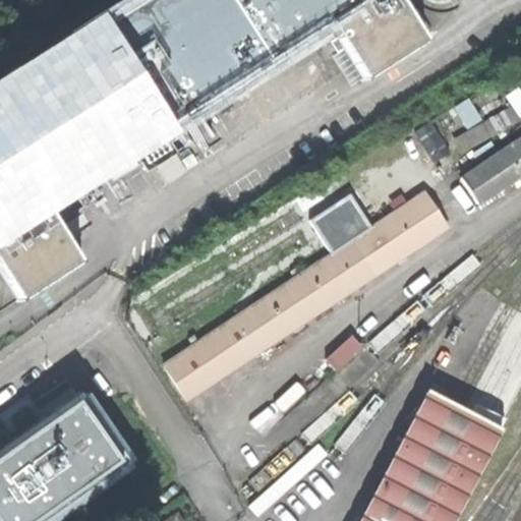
[(0,280),(16,305),(46,286),(76,267),(51,228),(39,209),(72,186),(322,27),(358,85),(391,64),(419,46),(389,0),(139,0),(0,90),(0,280)]
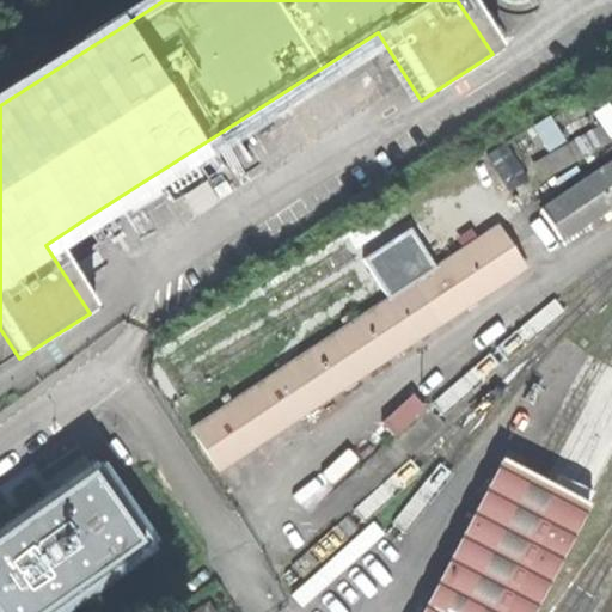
[(611,161),(534,214),(557,248),(611,212),(611,161)]
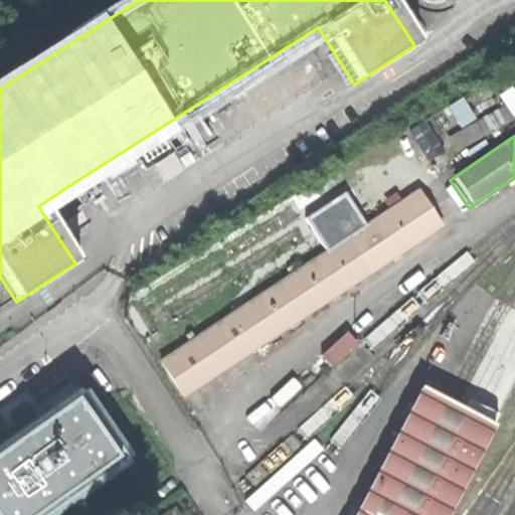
[(184,169),(172,152),(154,164),(165,182),(184,169)]
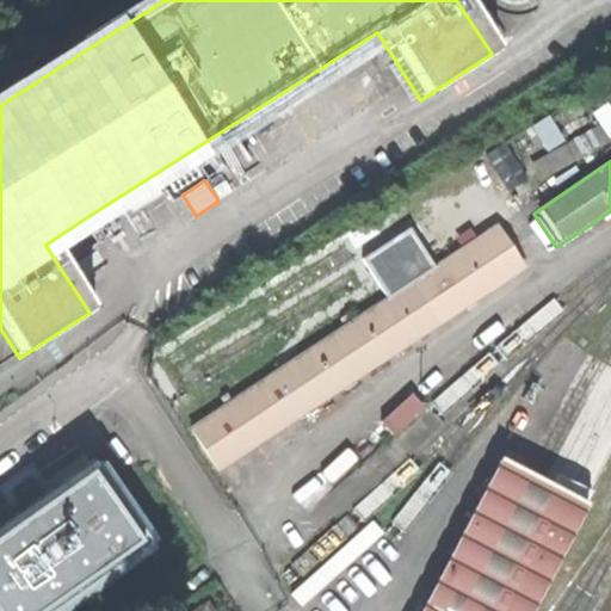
[(99,241),(85,218),(45,245),(60,267),(99,241)]
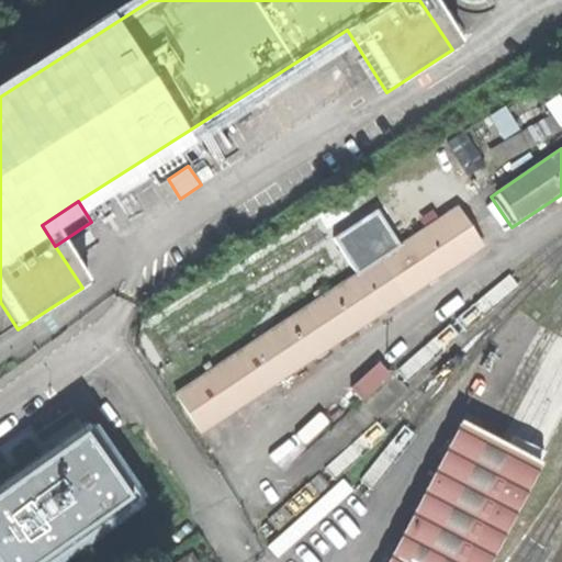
[(304,310),(176,395),(200,430),(475,248),(451,212),(304,310)]
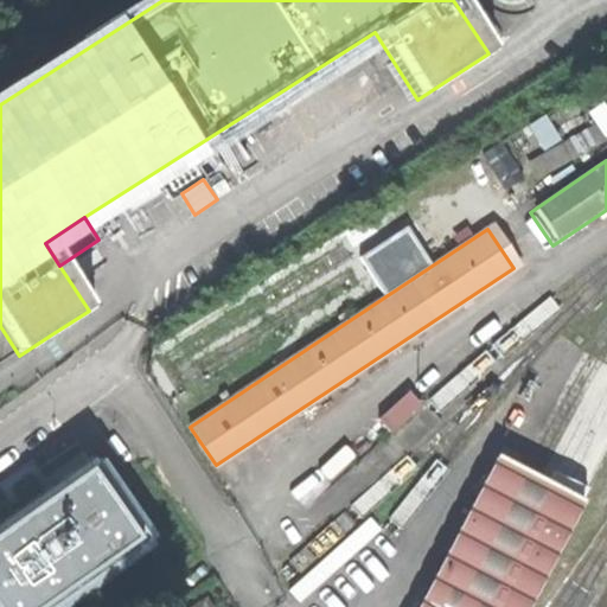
[(499,455),(420,606),(526,606),(583,499),(499,455)]
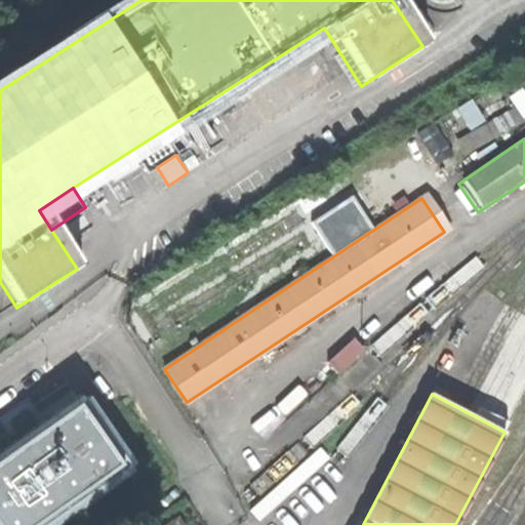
[(0,524),(56,524),(123,478),(120,474),(125,470),(81,405),(75,408),(72,403),(0,452),(0,524)]
